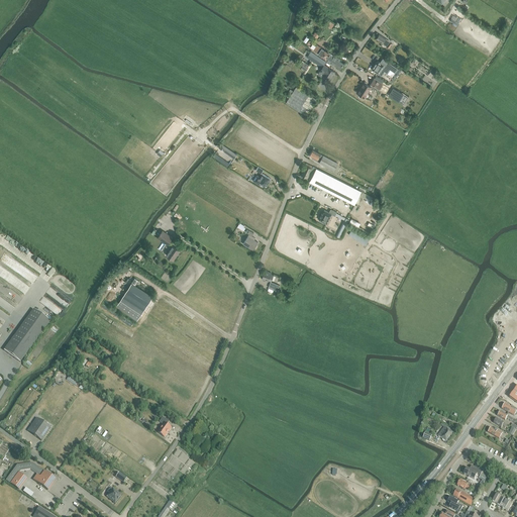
[(387,46),(389,48),(392,43),(390,42),(391,41),(386,38),(380,34),(376,38),(383,43),(382,43),(387,46)]
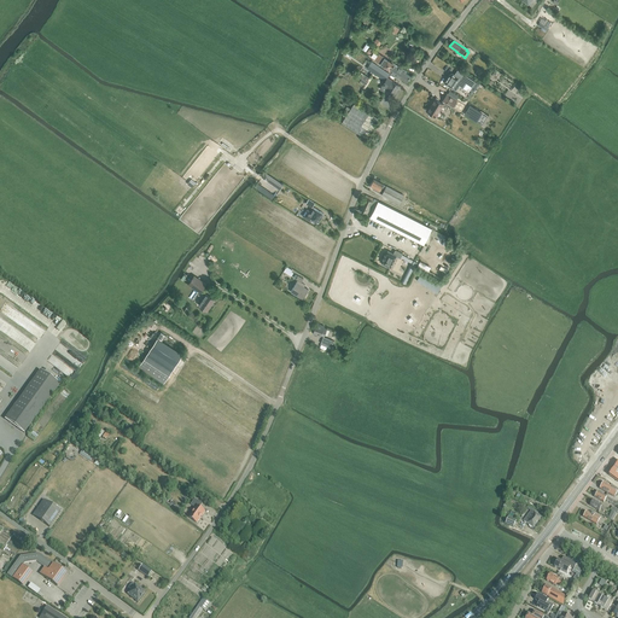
[(390,71),(395,74),(396,73),(395,73),(400,66),(392,62),(391,62),(388,59),(385,58),(385,57),(379,53),(374,59),(380,64),(383,66),(390,71)]
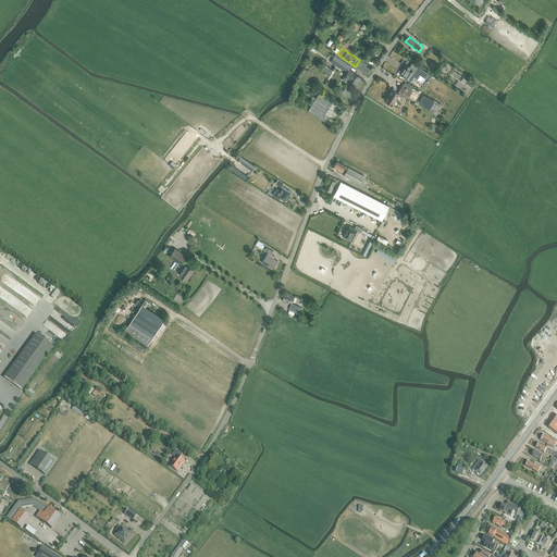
[(360,77),(353,73),(349,71),(351,67),(349,66),(346,63),(335,56),(331,62),(347,73),(343,79),(346,83),(354,87),(356,84),(360,77)]
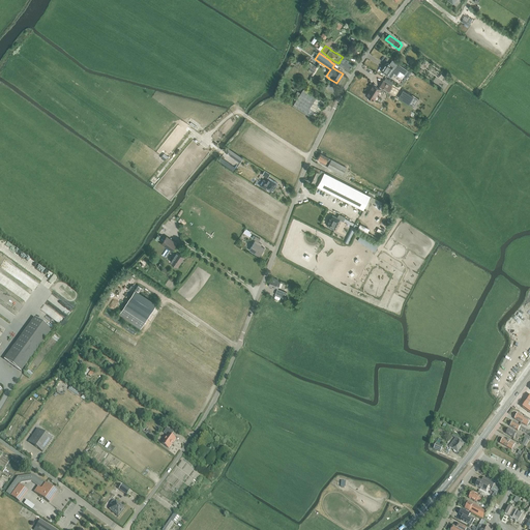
[(339,63),(349,70),(352,66),(345,61),(346,59),(343,57),(339,62),(340,62),(339,63)]
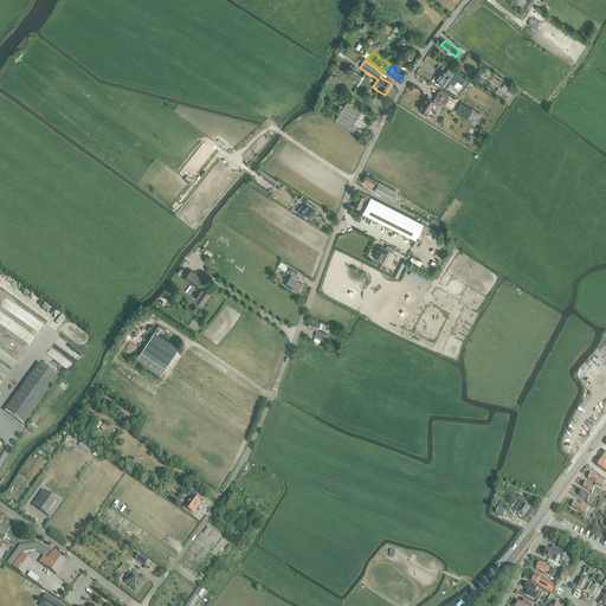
[(463,85),(466,81),(449,69),(445,73),(443,72),(436,82),(444,86),(447,89),(450,84),(455,86),(457,82),(463,85)]
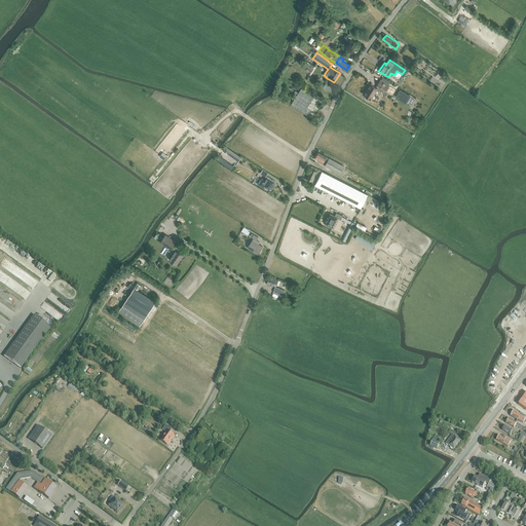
[(313,66),(304,61),(303,64),(312,69),(313,66)]
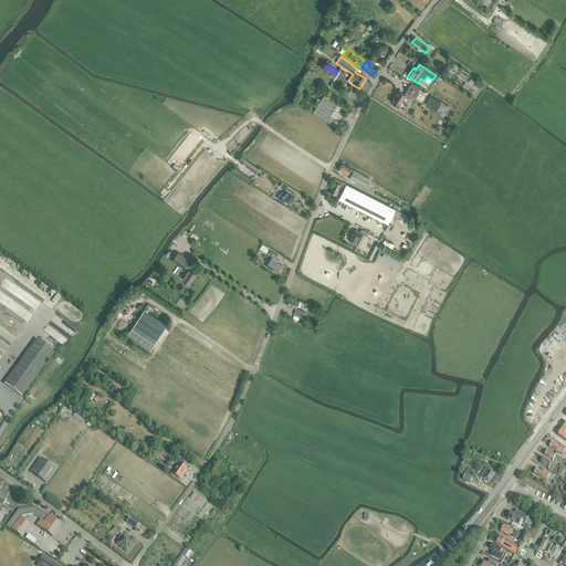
[(398,91),(391,102),(394,103),(394,104),(394,105),(396,107),(397,106),(397,105),(399,107),(406,96),(409,97),(410,95),(415,98),(419,92),(418,92),(420,88),(411,84),(410,86),(409,86),(406,93),(405,95),(398,91)]
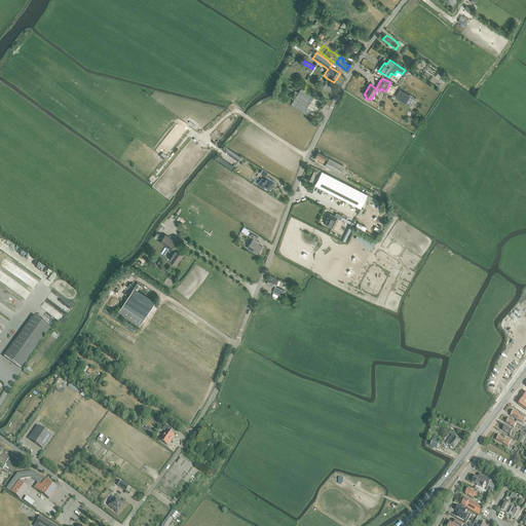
[(301,87),(291,105),(311,118),(323,102),(301,87)]
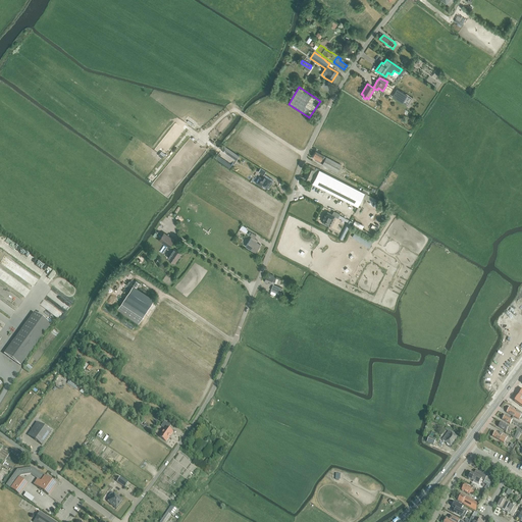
[(239,155),(224,146),(221,149),(237,159),(239,155)]
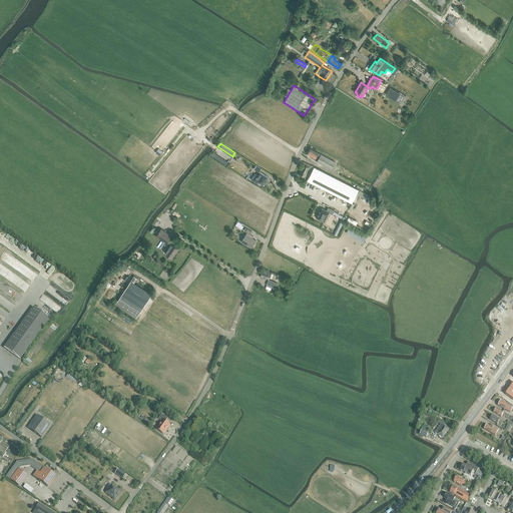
[(311,157),(315,160),(317,155),(320,157),(317,161),(332,169),(336,162),(321,154),(319,153),(311,149),(308,154),(312,156),(311,157)]
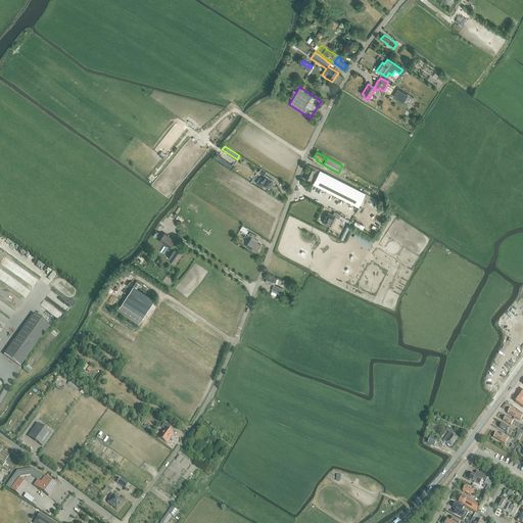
[(233,167),(218,155),(217,158),(216,158),(231,170),(232,169),(233,167)]
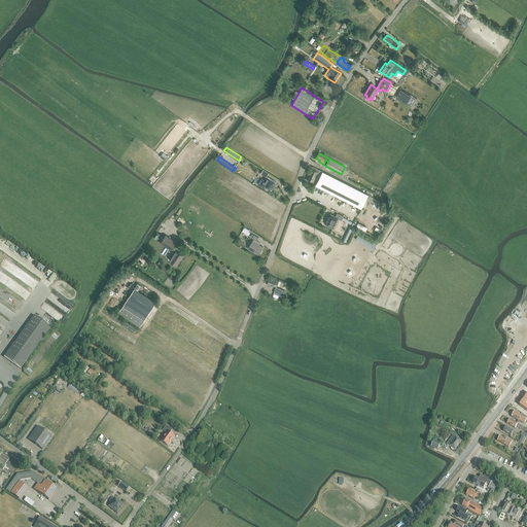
[(311,168),(307,178),(314,182),(315,180),(316,177),(319,179),(322,171),(312,167),(312,168),(311,168)]
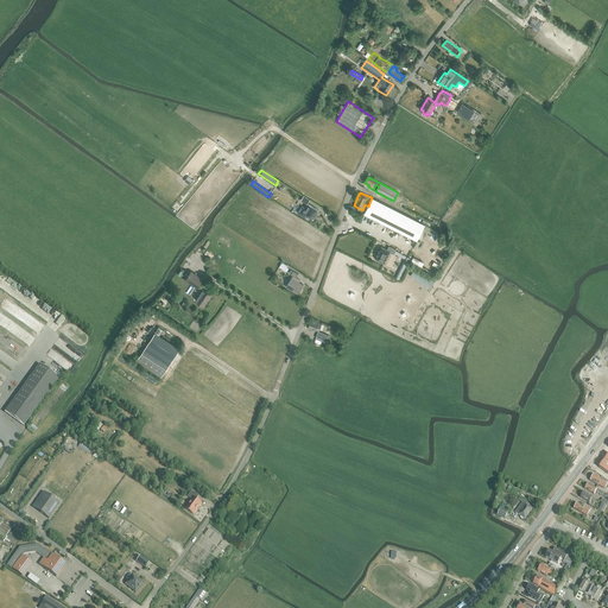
[(367,209),(365,214),(417,241),(425,223),(418,221),(372,197),(368,207),(367,209)]
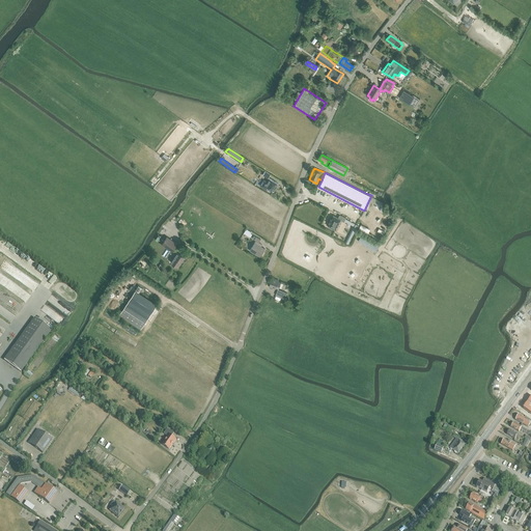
[(278,184),(270,178),(268,183),(263,179),(260,186),(268,190),(269,189),(274,191),(278,184)]
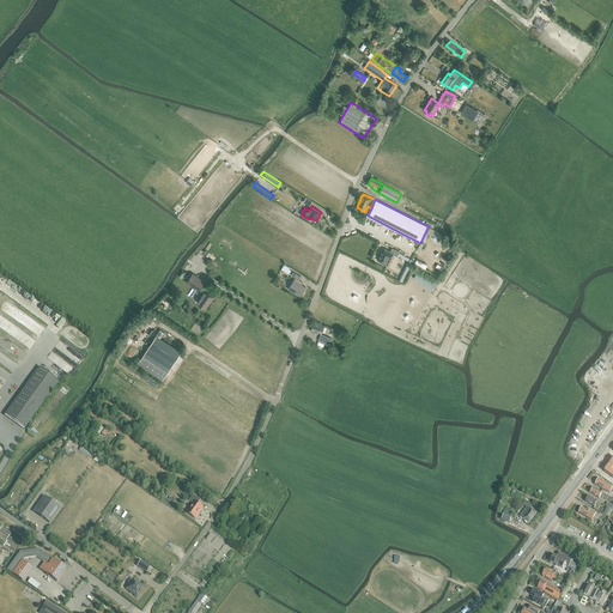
[(393,254),(396,255),(399,252),(392,248),(390,252),(384,249),(382,254),(381,253),(380,256),(381,258),(378,261),(380,262),(383,265),(384,263),(388,265),(393,254)]
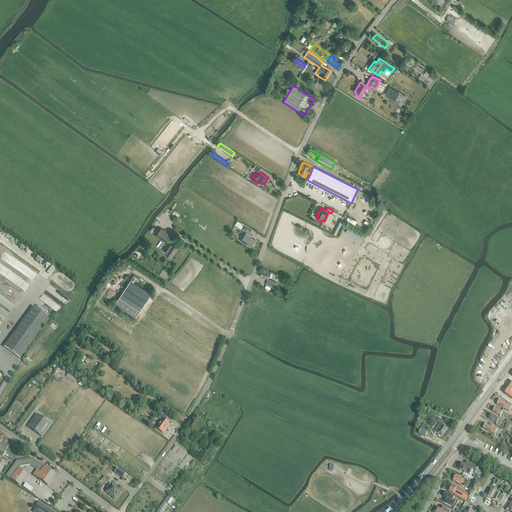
[(243,226),(241,225),(242,223),(237,221),(235,225),(238,227),(241,229),(243,226)]
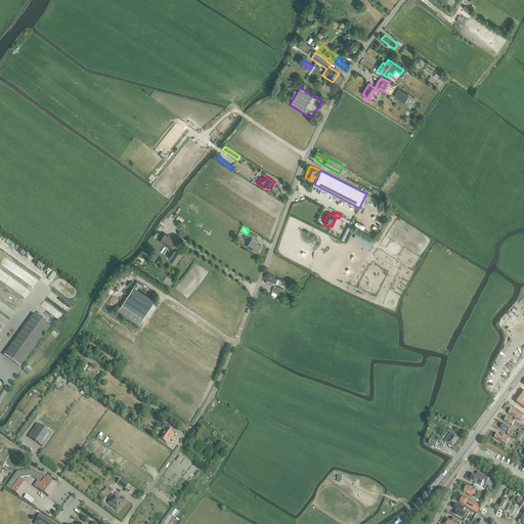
[(259,242),(256,239),(257,236),(253,233),(252,233),(251,232),(249,235),(251,236),(253,237),(250,242),(247,248),(257,254),(262,246),(258,244),(259,242)]
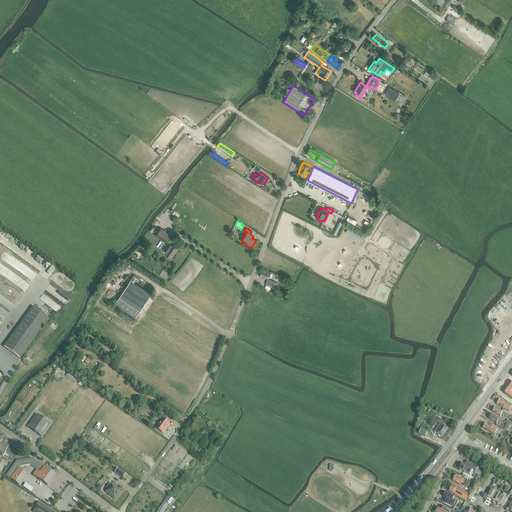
[(366,237),(349,227),(345,233),(362,243),(366,237)]
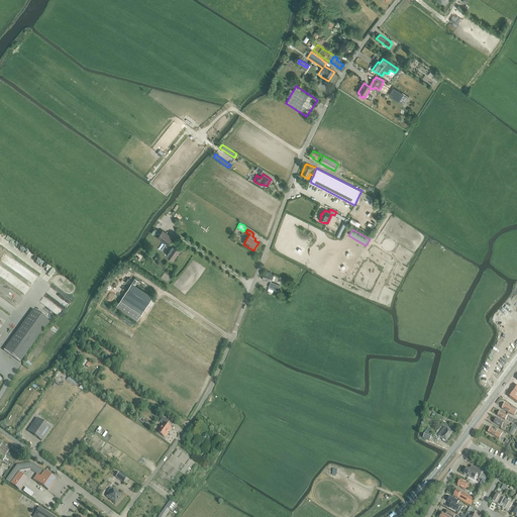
[(173,237),(163,230),(158,238),(168,245),(173,237)]
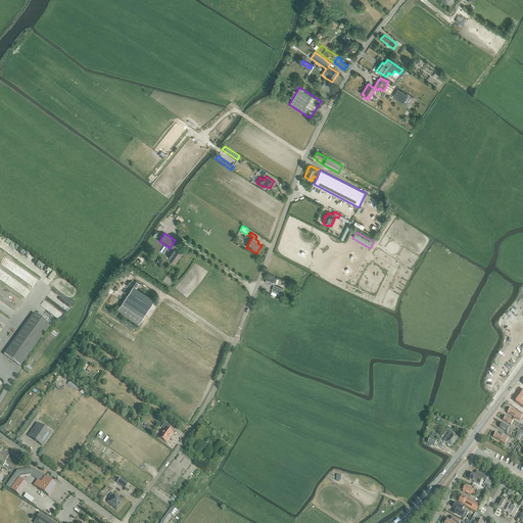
[(182,253),(175,248),(168,258),(175,264),(182,253)]
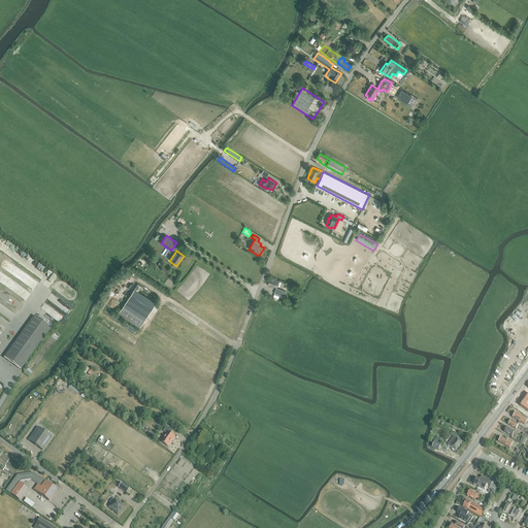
[(274,287),(274,286),(277,287),(279,281),(270,277),(268,284),(268,285),(271,286),(271,285),(274,287)]
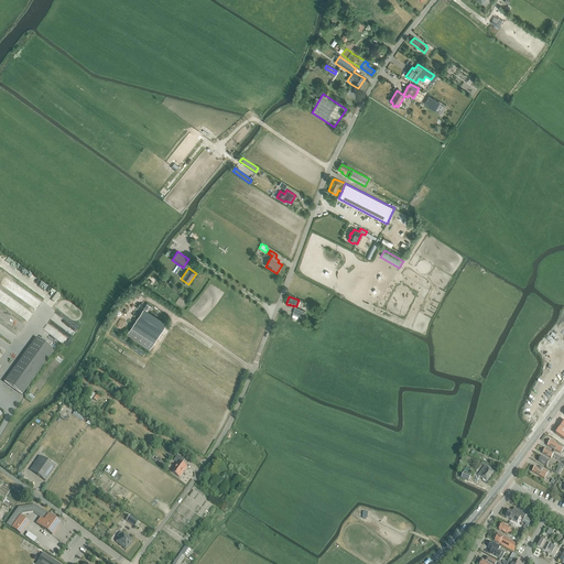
[(302,310),(295,307),(293,313),(300,316),(301,313),(304,314),(305,312),(302,311),(302,310)]
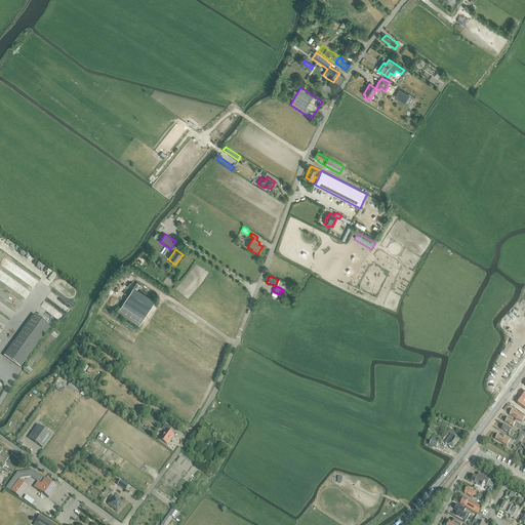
[(133,287),(125,301),(146,316),(155,301),(133,287)]
